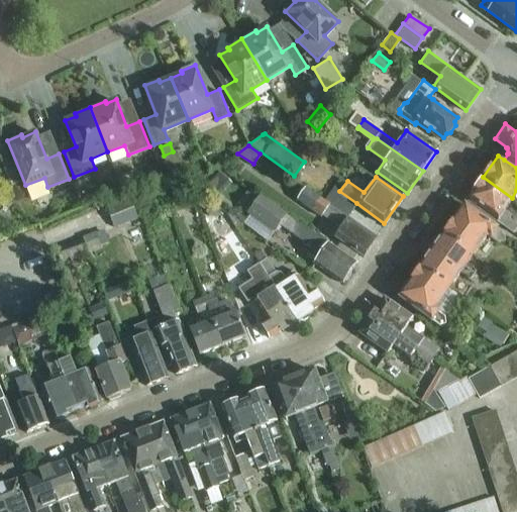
[(504,209),(512,198),(483,177),(468,199),(513,231),(516,224),(516,222),(509,217),(511,213),(504,209)]
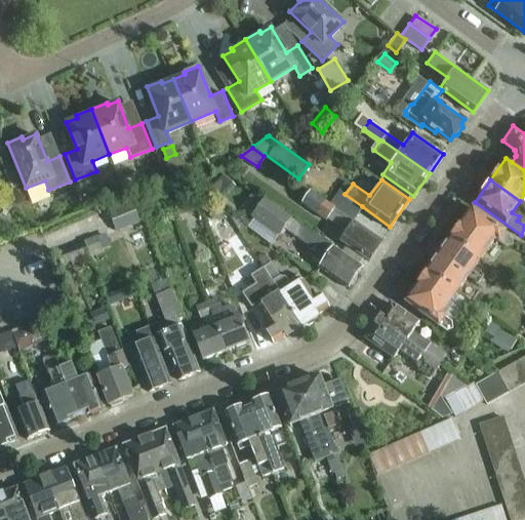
[(197,207),(188,183),(169,189),(178,213),(197,207)]
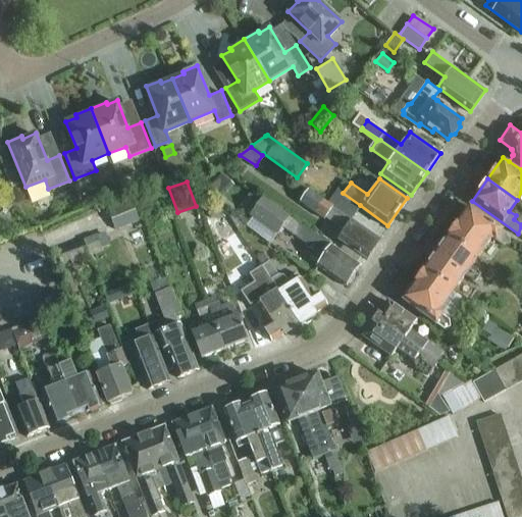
[(338,238),(345,242),(367,257),(380,239),(332,205),(308,188),(300,199),(324,216),(325,214),(346,228),(338,238)]
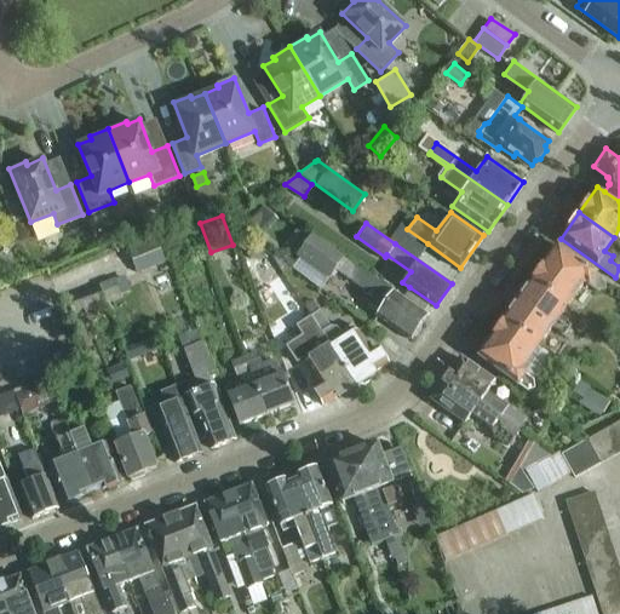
[(428,313),(403,296),(368,271),(344,256),(311,231),(297,252),(329,275),(336,268),(384,303),(377,313),(411,337),(413,334),(418,332),(422,327),(422,322),(428,313)]
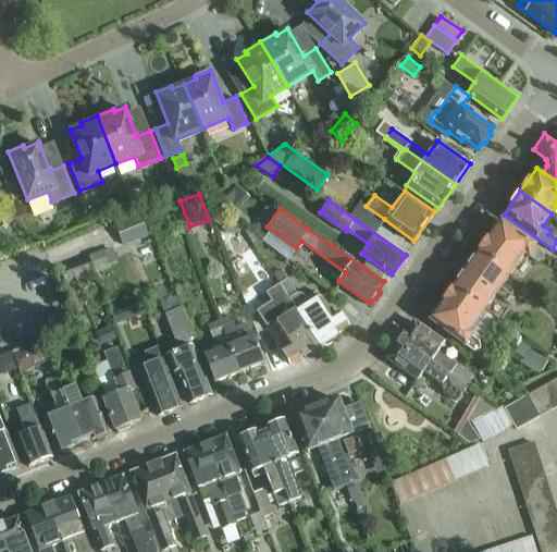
[(112,222),(120,243),(144,234),(136,213),(112,222)]
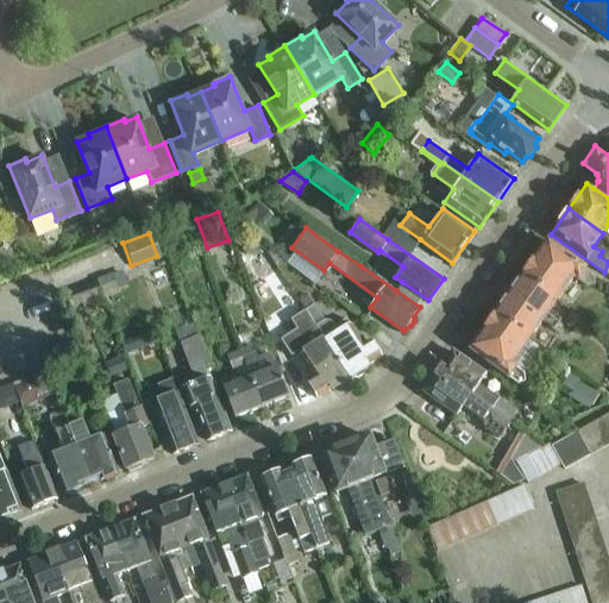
[(244,242),(243,247),(246,252),(256,253),(259,250),(261,244),(257,239),(248,238),(244,242)]
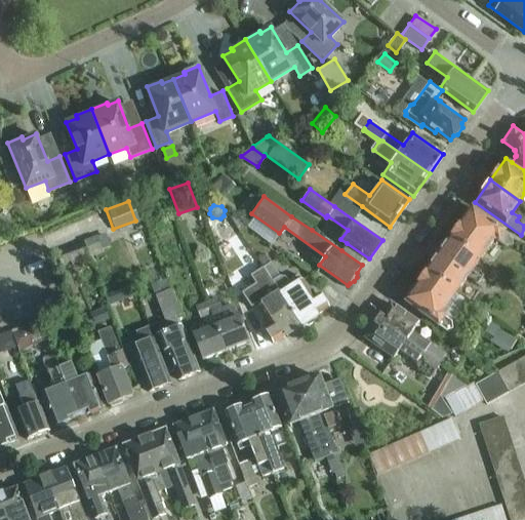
[(452,234),(450,237),(480,257),(494,238),(495,237),(506,244),(513,243),(512,236),(513,235),(472,206),(458,225),(457,224),(450,233),(452,234)]
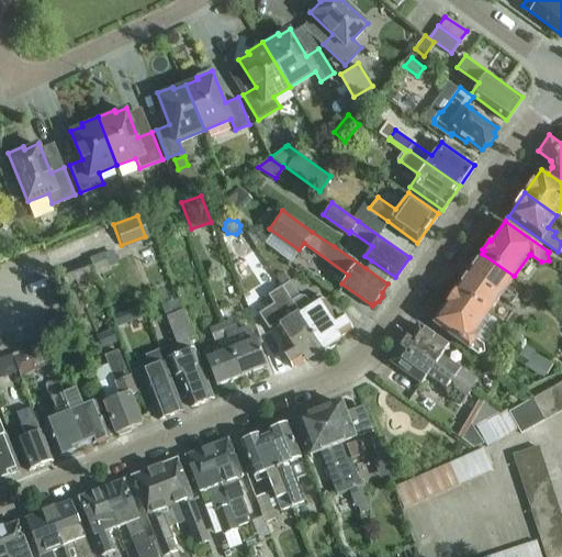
[(482,254),(456,291),(487,313),(489,312),(501,294),(512,302),(518,293),(507,286),(514,276),(482,254)]
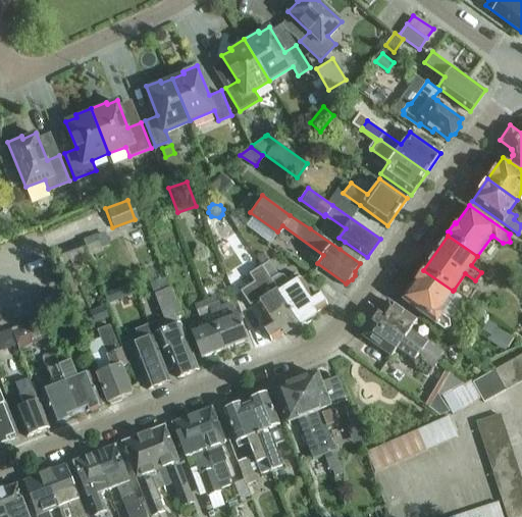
[(57,248),(62,262),(87,252),(81,238),(57,248)]
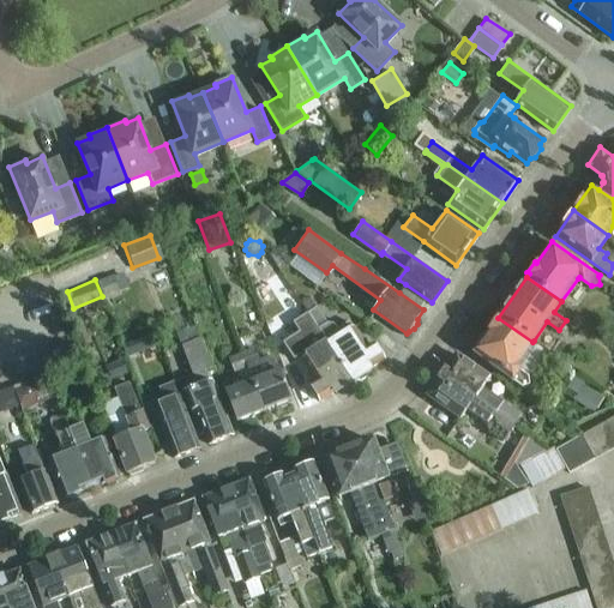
[(276,301),(263,306),(266,315),(280,311),(276,301)]
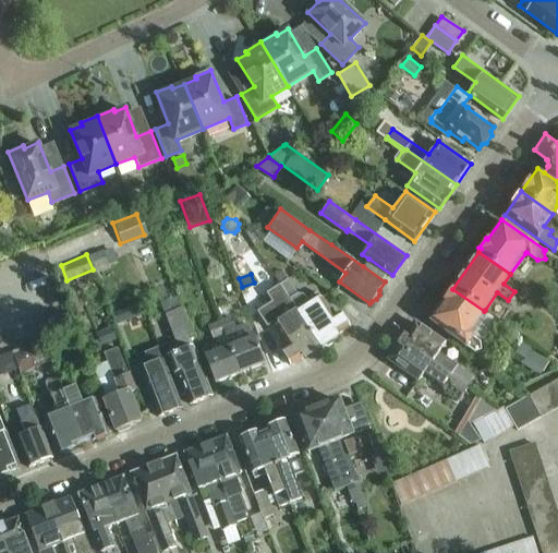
[(288,277),(280,281),(322,345),(325,343),(328,344),(332,340),(334,337),(337,335),(336,334),(349,325),(348,323),(349,321),(346,315),(343,315),(340,311),(334,314),(318,290),(307,297),(304,292),(298,291),(288,277)]
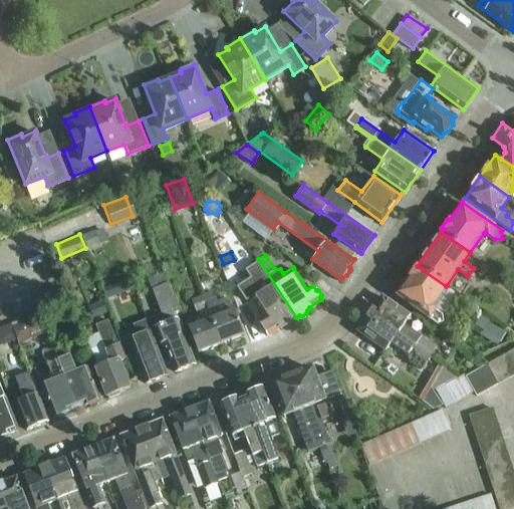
[(60,265),(68,286),(75,283),(67,262),(60,265)]
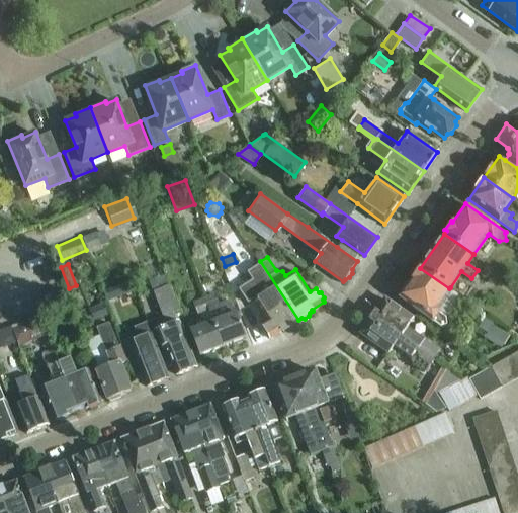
[(449,288),(420,268),(419,268),(418,267),(411,277),(413,278),(400,296),(440,325),(447,323),(446,316),(460,294),(450,287),(449,288)]
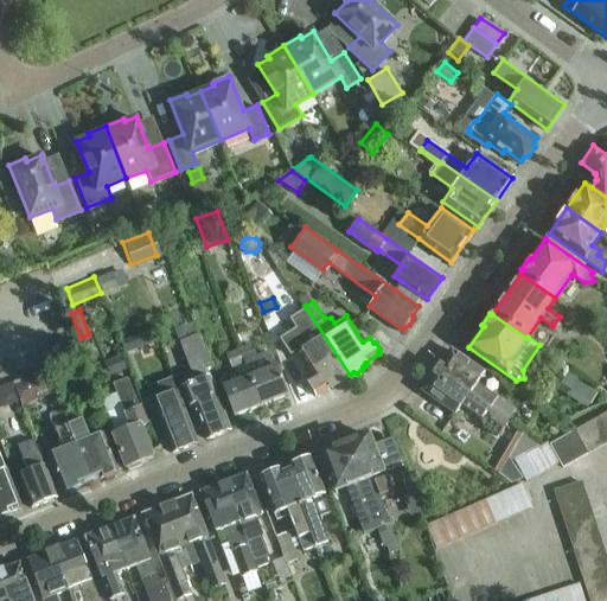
[(120,339),(126,352),(159,340),(154,326),(120,339)]
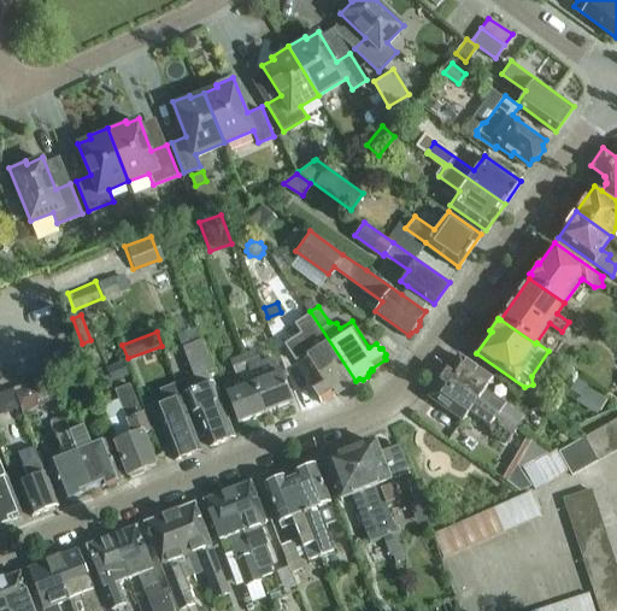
[(198,339),(183,345),(181,346),(194,380),(181,385),(192,411),(197,409),(211,444),(234,435),(209,374),(213,372),(199,339),(198,339)]
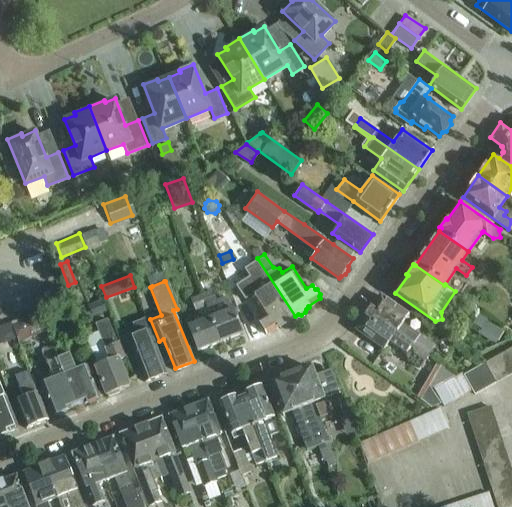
[(258,319),(267,332),(279,325),(279,326),(283,324),(286,324),(290,322),(291,319),(295,316),(274,284),(252,298),(264,315),(258,319)]
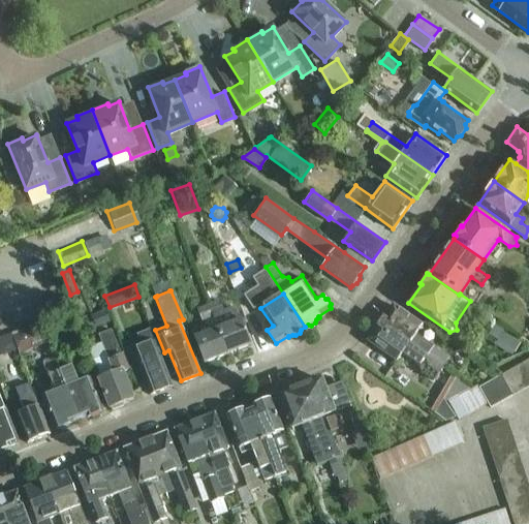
[(219,299),(209,303),(227,351),(250,342),(241,317),(226,324),(221,311),(224,310),(219,299)]
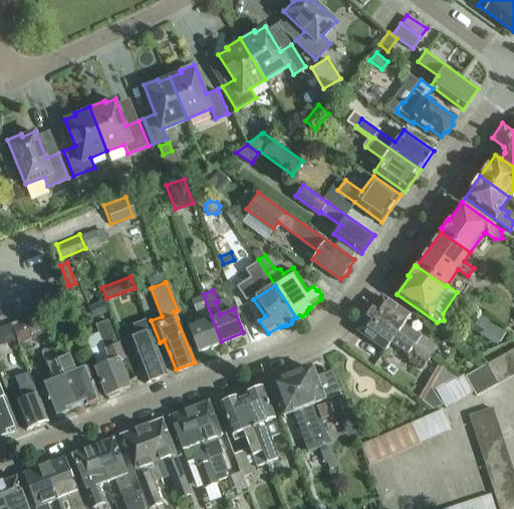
[(221,341),(203,294),(192,298),(196,309),(199,308),(203,320),(189,326),(198,350),(221,341)]
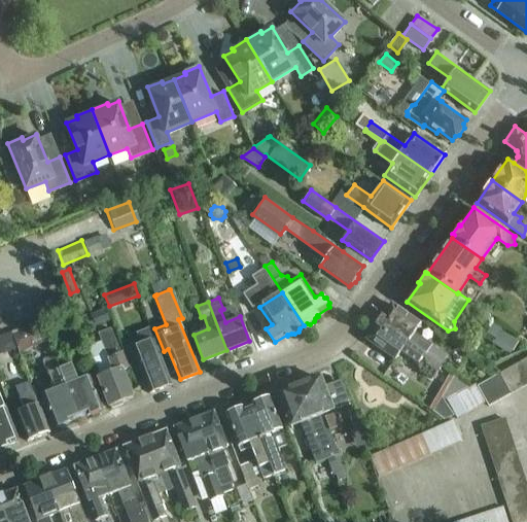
[(391,302),(379,319),(440,363),(447,354),(414,331),(420,322),(391,302)]
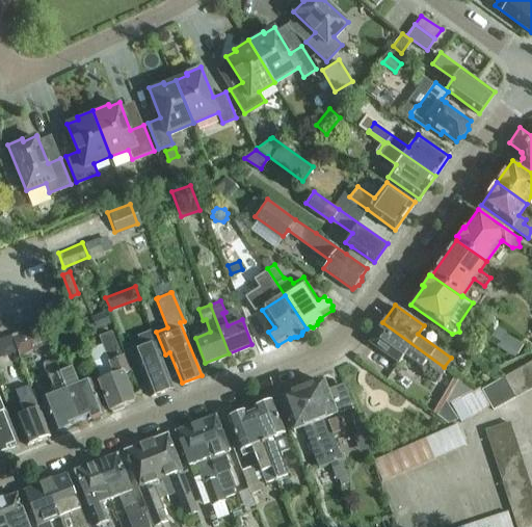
[(106,310),(95,314),(100,325),(110,320),(106,310)]
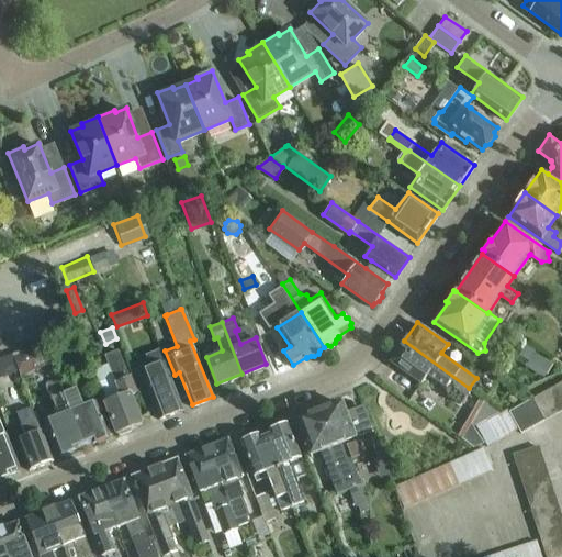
[(51,361),(42,340),(30,345),(38,366),(51,361)]
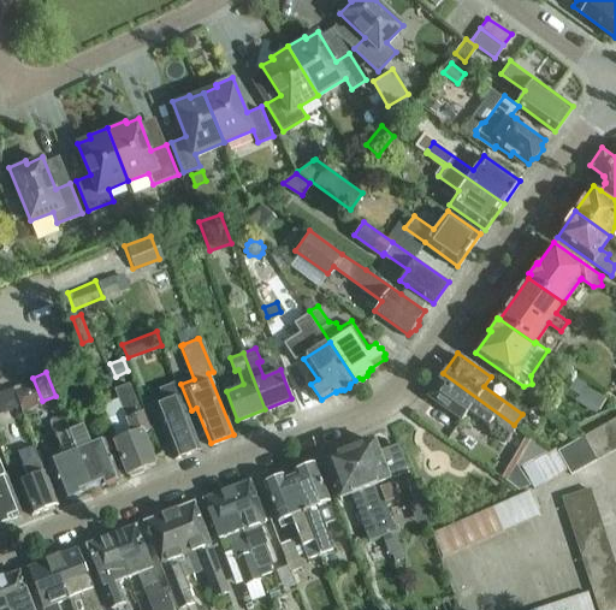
[(514,425),(443,373),(428,395),(462,419),(469,408),(489,422),(491,431),(504,440),(515,425),(514,425)]
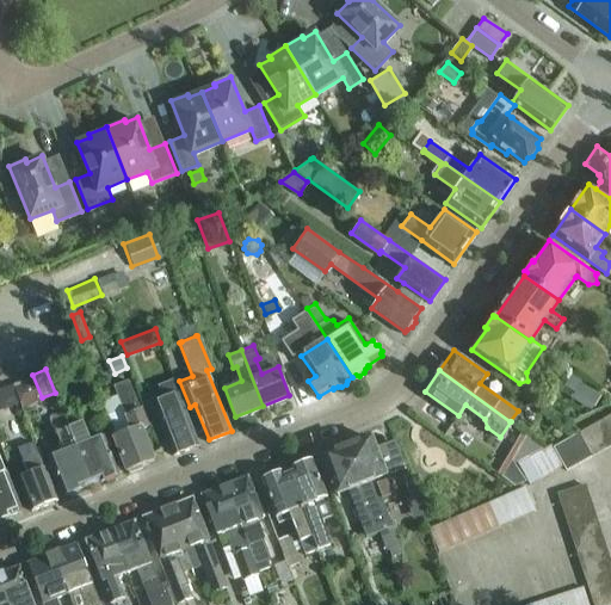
[(603,393),(581,381),(582,378),(569,370),(562,383),(573,389),(572,393),(594,406),(603,393)]
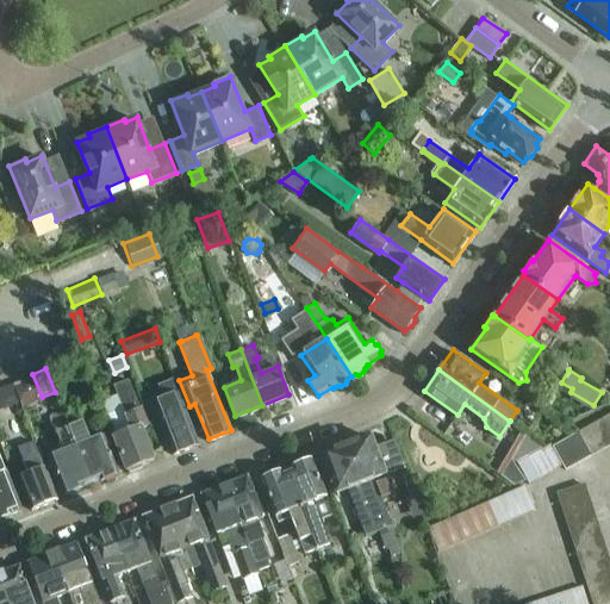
[(129,467),(130,469),(142,465),(141,462),(154,458),(142,425),(148,424),(142,409),(130,378),(114,384),(132,428),(113,435),(126,468),(129,467)]
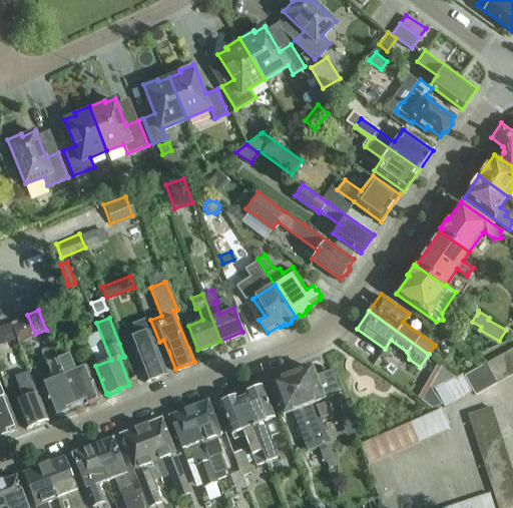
[(132,322),(137,334),(128,337),(145,381),(166,373),(145,318),(132,322)]
